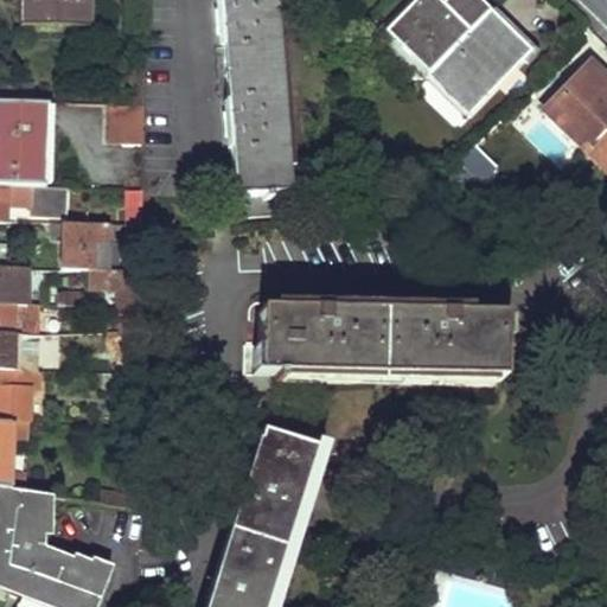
[(21,0),(21,26),(93,27),(94,0),(21,0)]
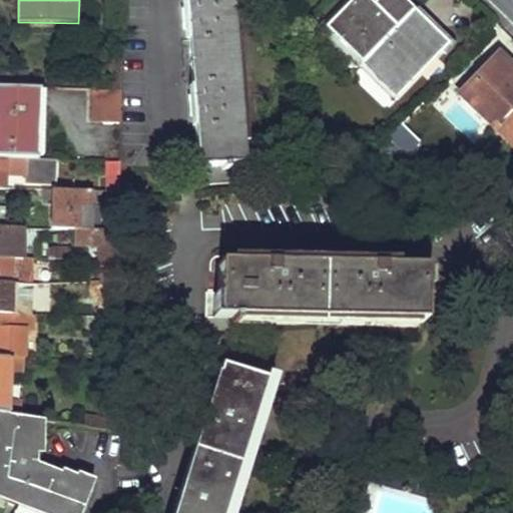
[(197,170),(199,179),(240,176),(239,158),(245,157),(231,0),(186,0),(200,169),(197,170)]
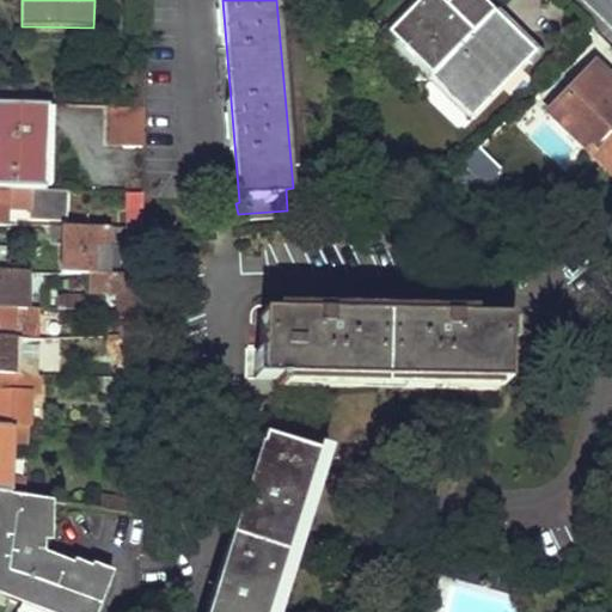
[(415,0),(384,32),(424,72),(488,10),(478,0),(466,0),(466,1),(465,0),(448,0),(447,0),(415,0)]
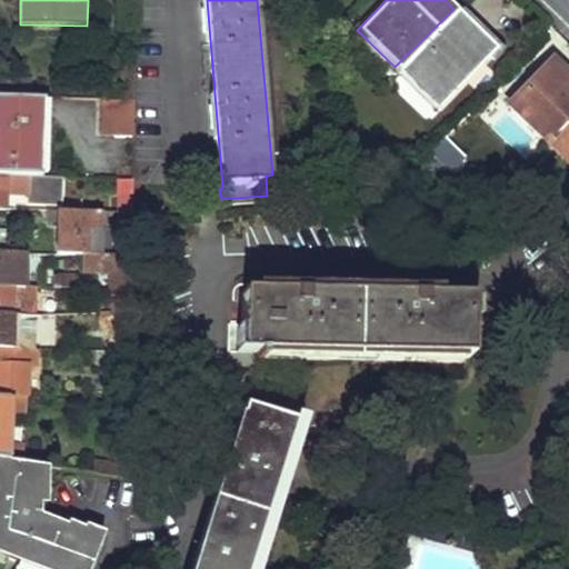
[(395,67),(436,107),(493,47),(453,9),(395,67)]
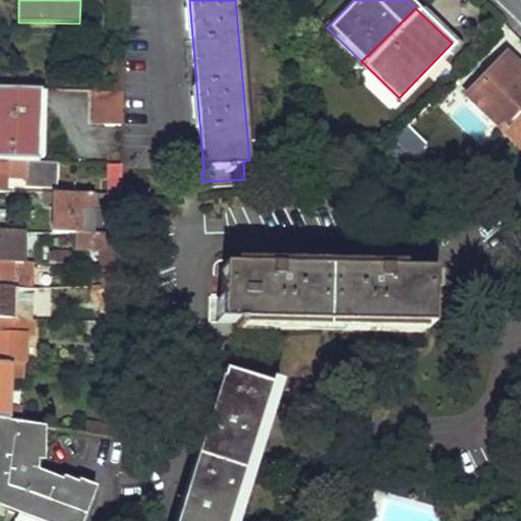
[(114,52),(113,94),(126,94),(126,51),(114,52)]
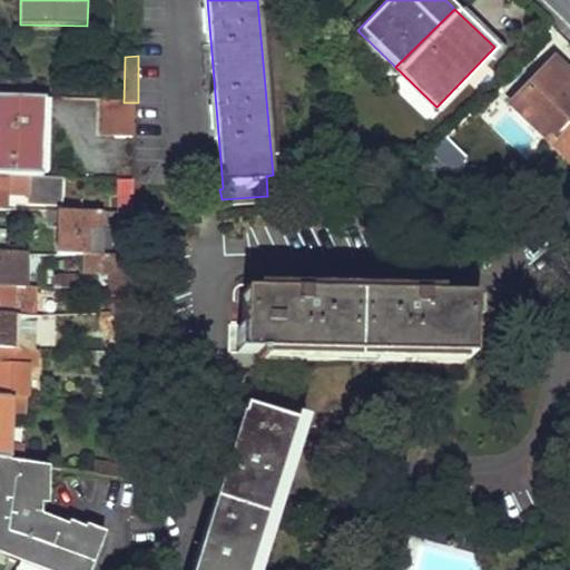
[(511,108),(546,145),(558,136),(569,120),(569,87),(550,68),(511,108)]
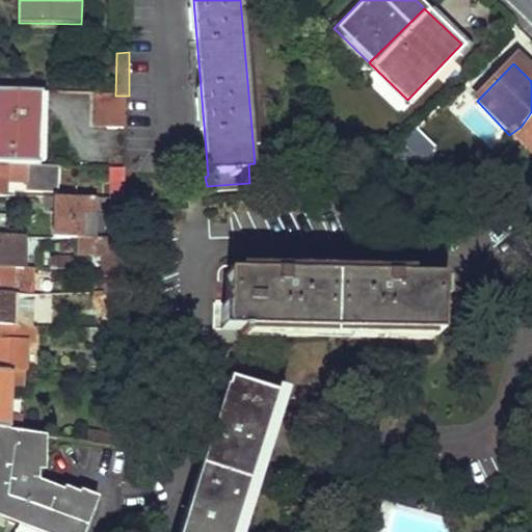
[(0,71),(0,90),(16,91),(15,72),(0,71)]
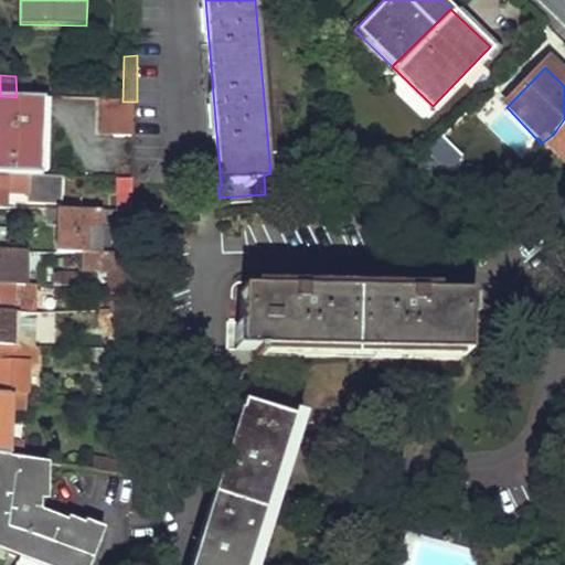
[(0,96),(0,174),(43,178),(45,99),(17,97),(0,96)]
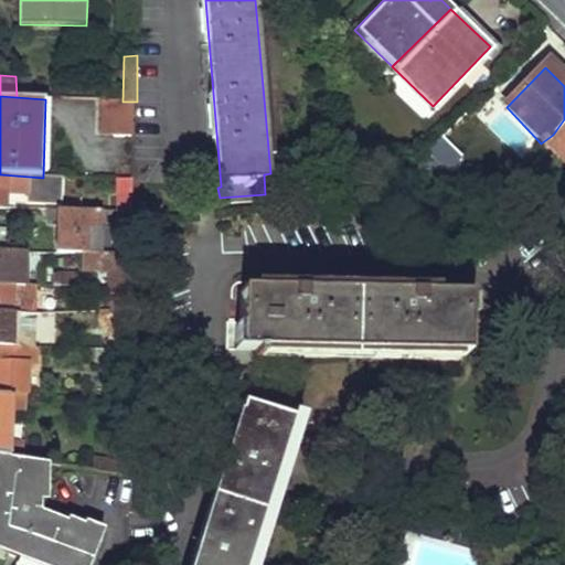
[(105,136),(136,139),(137,102),(123,102),(106,102),(105,136)]
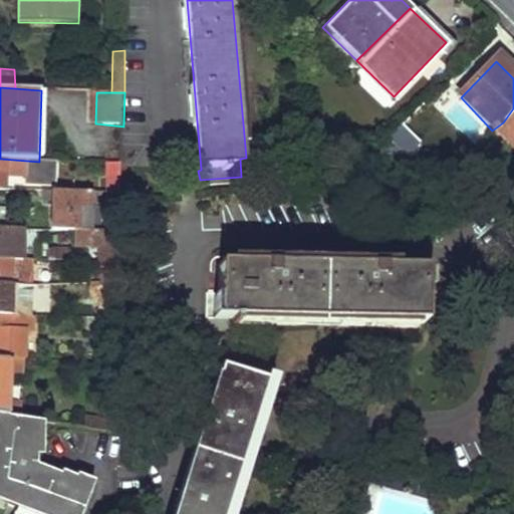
[(390,141),(401,152),(418,148),(442,122),(423,104),(390,141)]
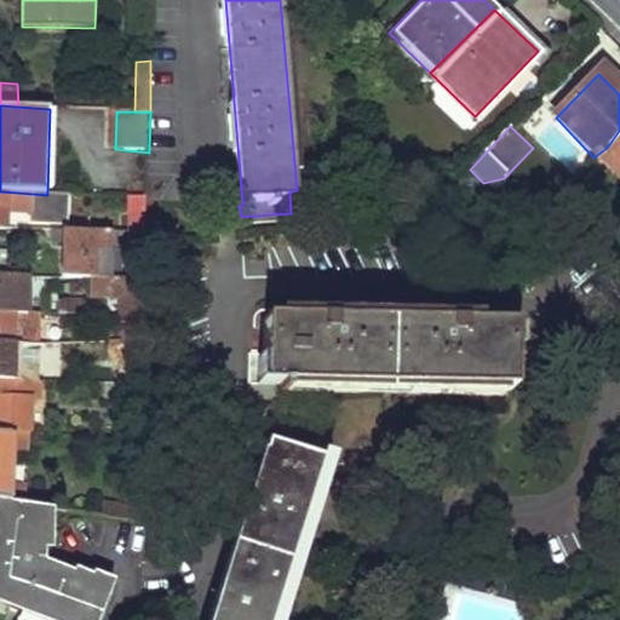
[(619,161),(619,131),(607,148),(619,161)]
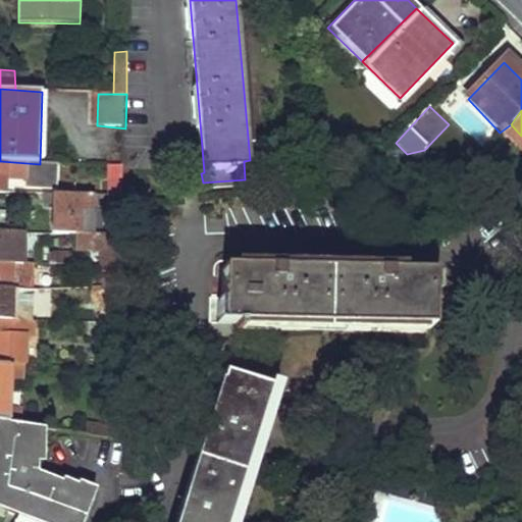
[(521,136),(511,124),(500,133),(521,154),(521,136)]
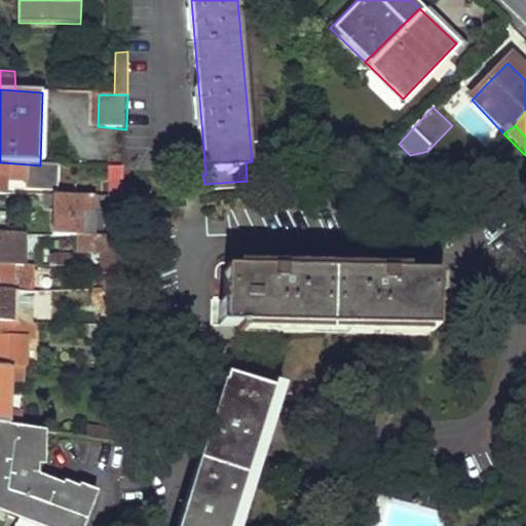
[(0,192),(7,192),(8,177),(71,179),(71,167),(40,165),(0,162),(0,192)]
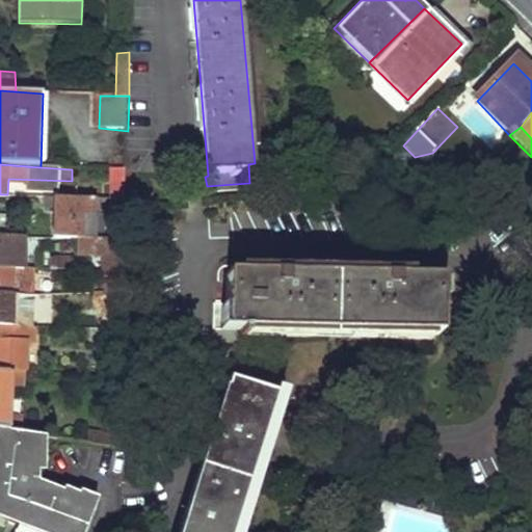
[(107,197),(123,198),(125,168),(109,167),(107,197)]
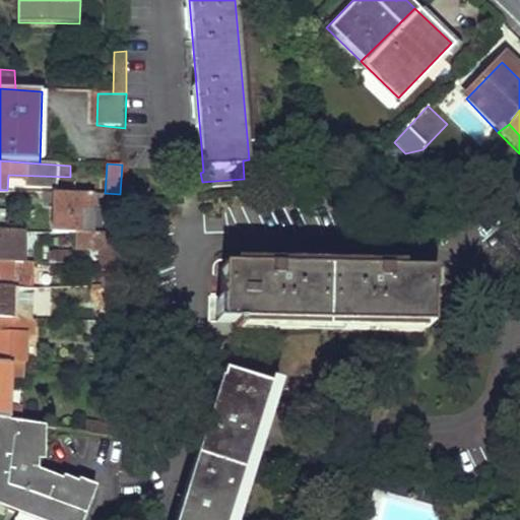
[(31,185),(31,192),(47,193),(53,194),(52,185),(31,185)]
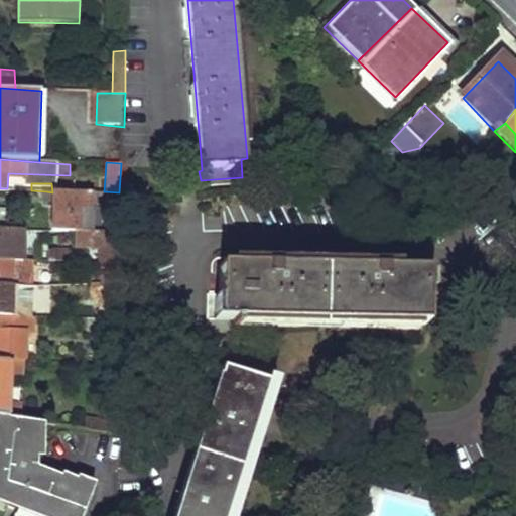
[(52,207),(51,231),(77,232),(93,232),(94,212),(91,212),(92,196),(52,192),(46,192),(46,206),(52,207)]
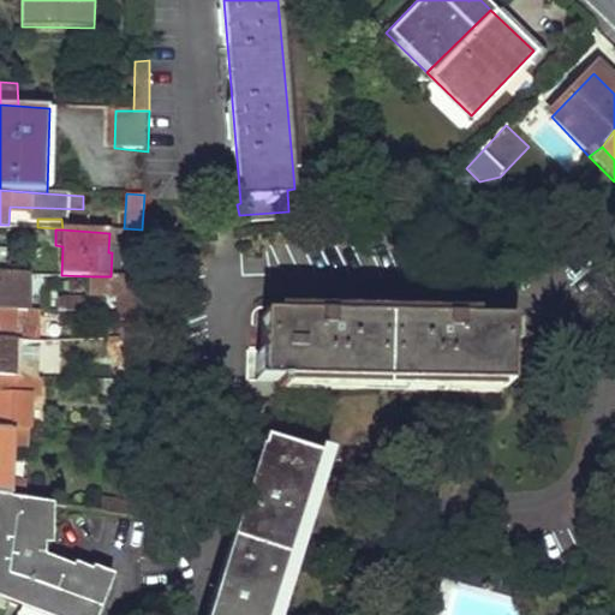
[(109,233),(109,244),(131,245),(131,234),(109,233)]
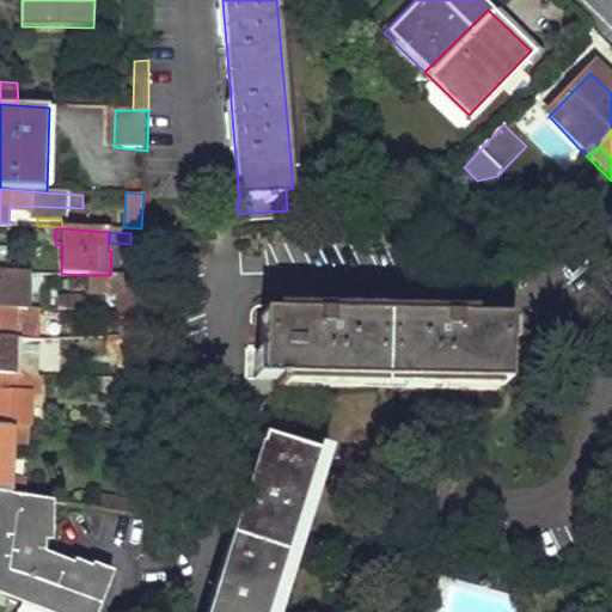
[(0,307),(29,307),(28,273),(8,271),(0,270),(0,307)]
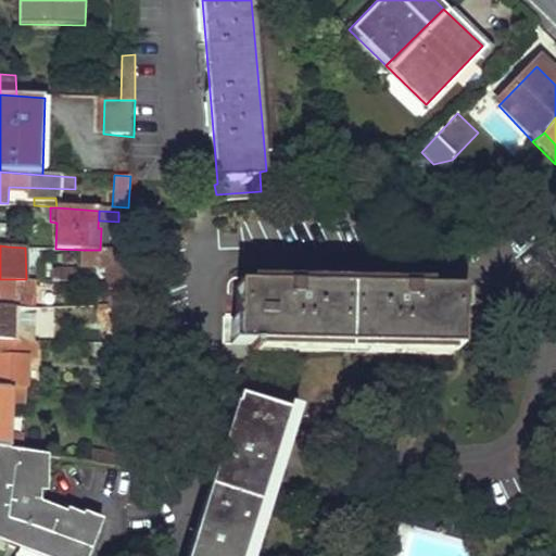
[(83,250),(81,269),(111,269),(110,282),(114,282),(130,282),(133,251),(100,250),(83,250)]
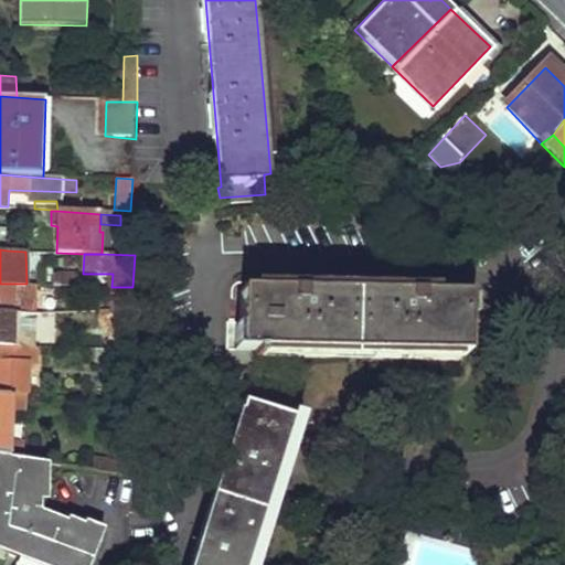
[(55,274),(55,285),(80,286),(80,275),(55,274)]
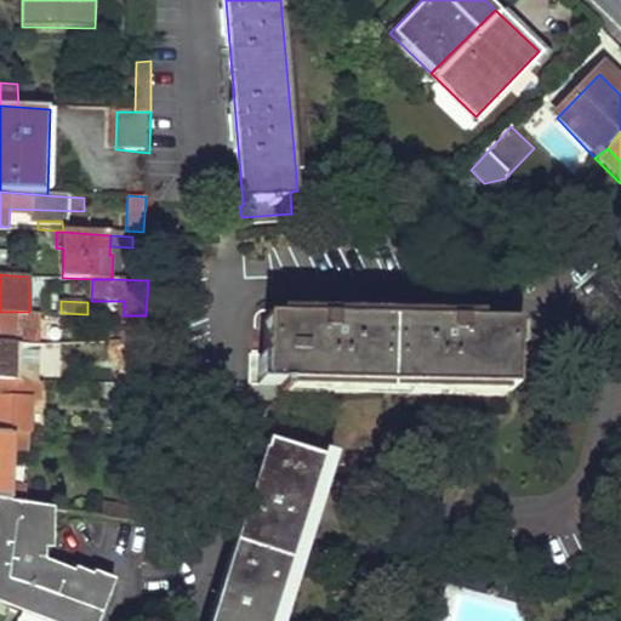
[(29,312),(0,312),(0,341),(17,342),(43,343),(40,313),(29,312)]
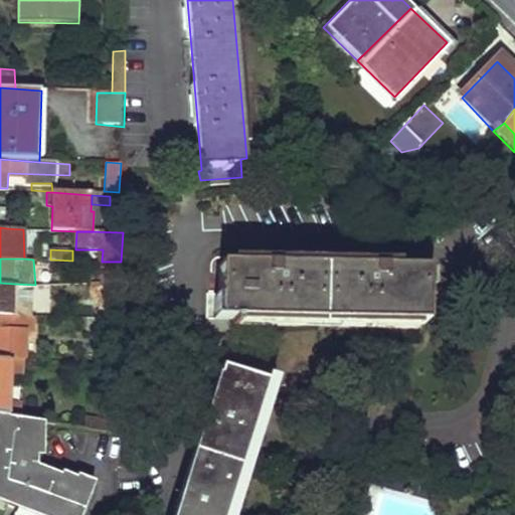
[(106,262),(104,288),(121,288),(121,262),(106,262)]
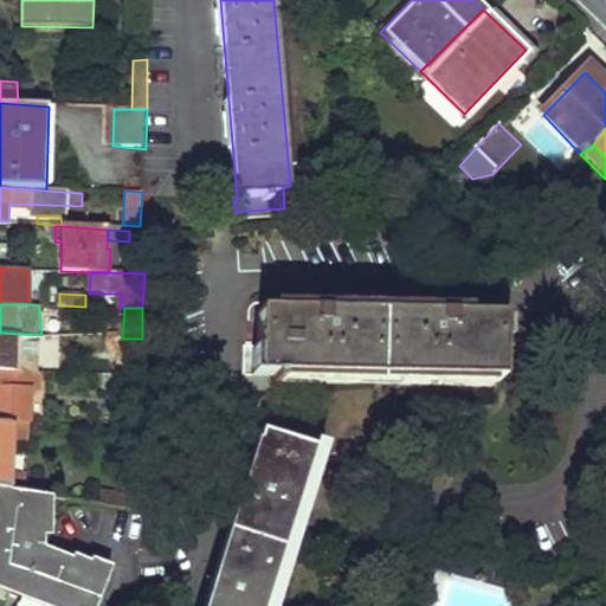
[(243,348),(243,421),(278,423),(278,381),(502,386),(501,321),(257,314),(256,348),(243,348)]
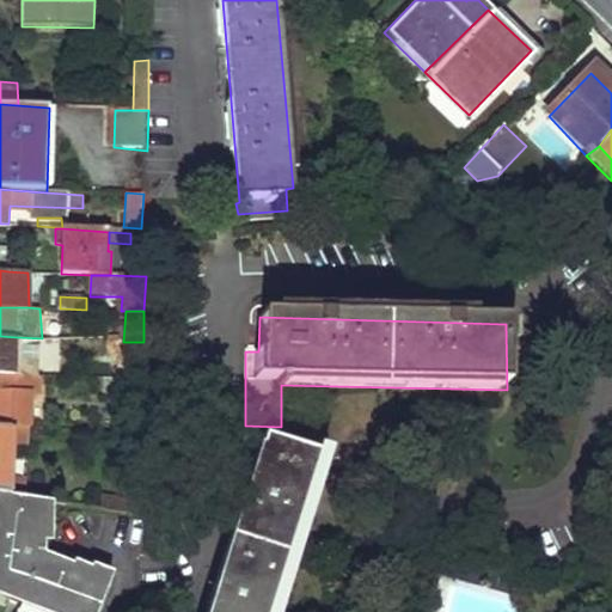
[(0,374),(41,377),(41,361),(17,357),(17,337),(0,336),(0,374)]
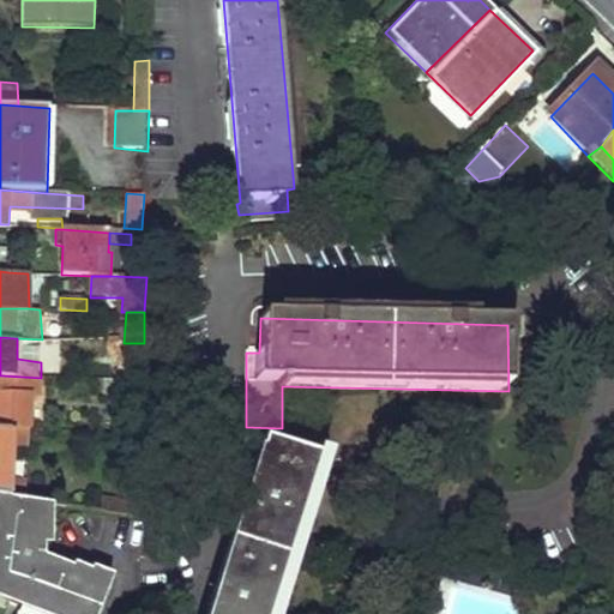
[(144,343),(124,343),(110,344),(110,360),(122,360),(122,363),(144,363),(144,343)]
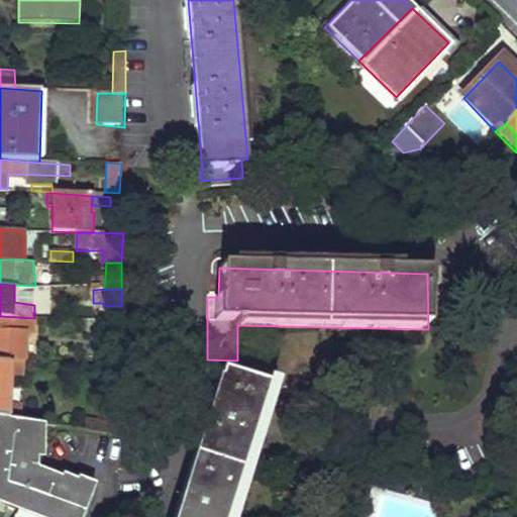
[(34,318),(0,316),(0,362),(26,364),(26,334),(33,334),(34,318)]
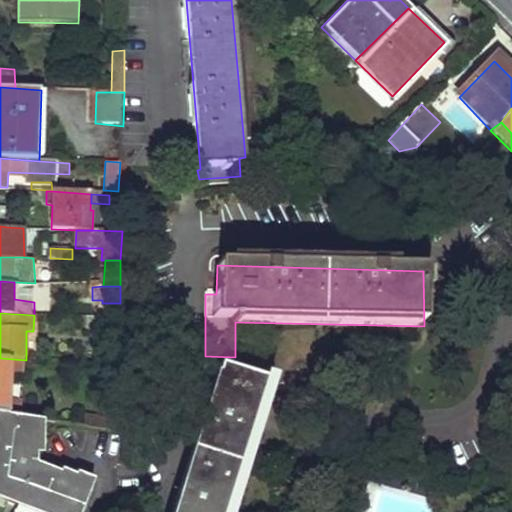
[(0,358),(0,415),(22,418),(23,401),(8,400),(10,372),(25,372),(26,360),(0,358)]
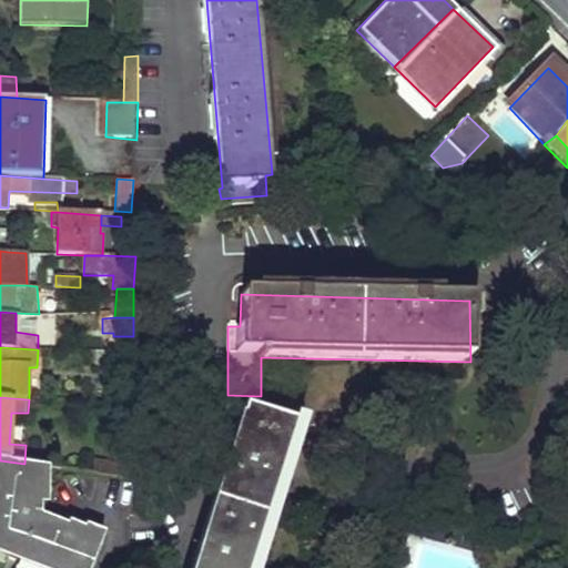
[(192,567),(251,567),(294,424),(244,409),(192,567)]
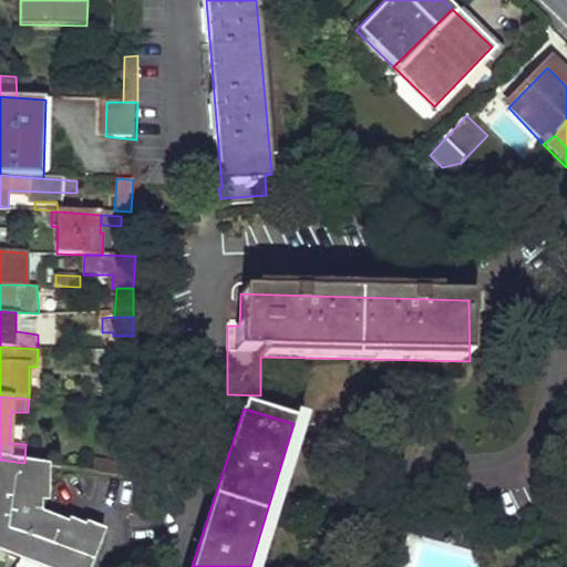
[(0,553),(39,566),(91,566),(103,534),(84,527),(82,531),(69,525),(66,527),(44,521),(45,465),(24,463),(0,460),(0,553)]
